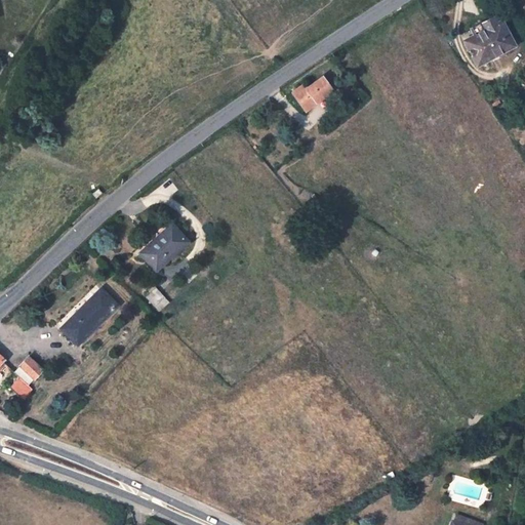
[(465,42),(477,65),(514,45),(501,22),(497,24),(494,17),(483,24),(487,30),(474,36),(465,42)]
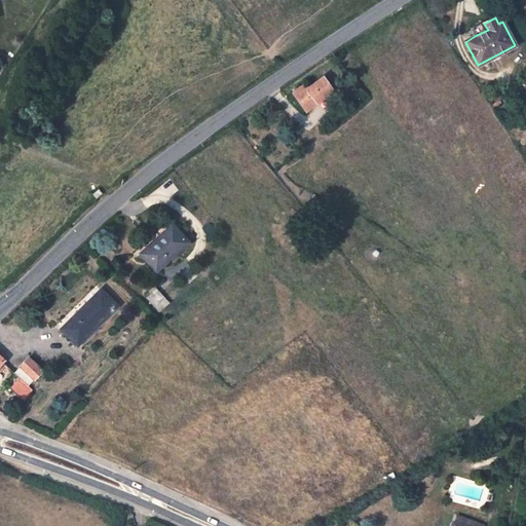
[(472,30),(475,36),(488,30),(484,24),(472,30)]
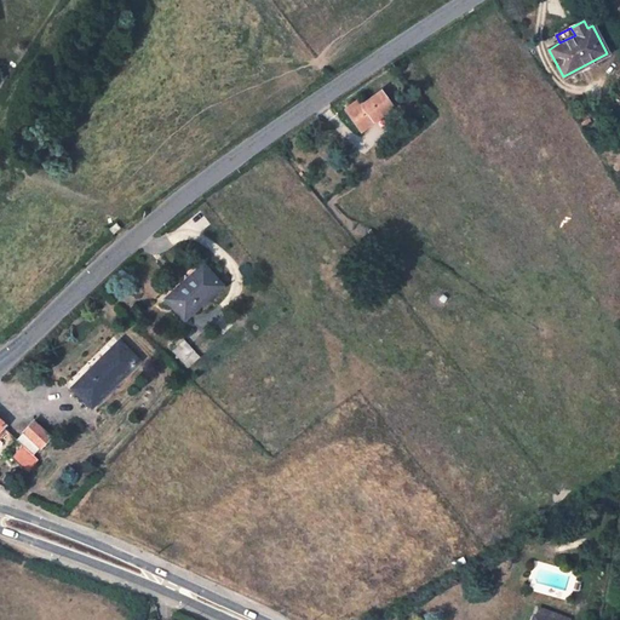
[(345,110),(361,131),(392,107),(380,91),(363,104),(359,99),(345,110)]
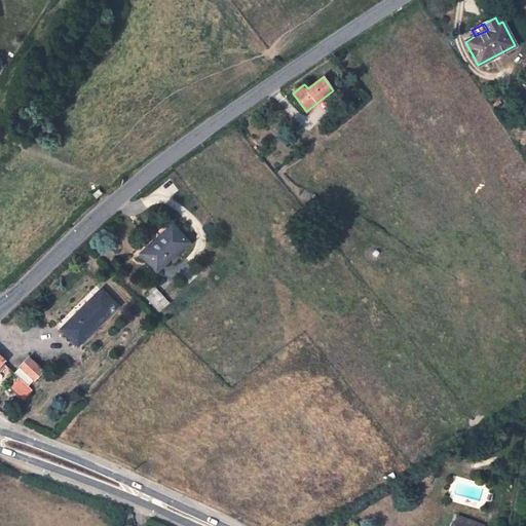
[(99,189),(94,194),(98,198),(103,193),(99,189)]
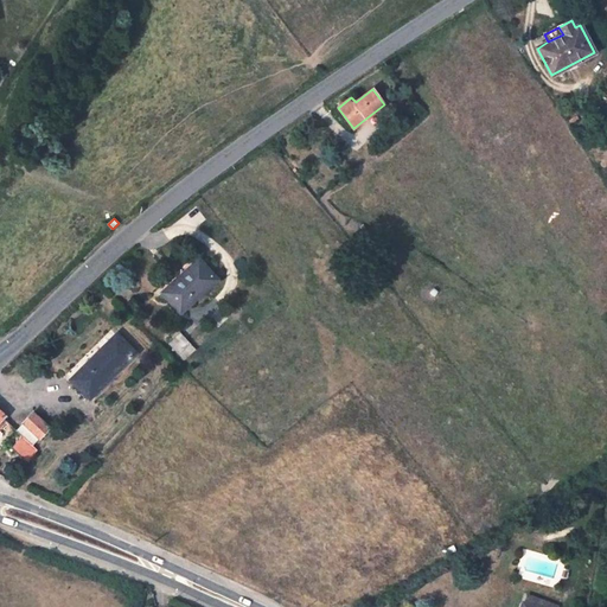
[(177,280),(163,293),(180,312),(217,279),(199,260),(177,280)]
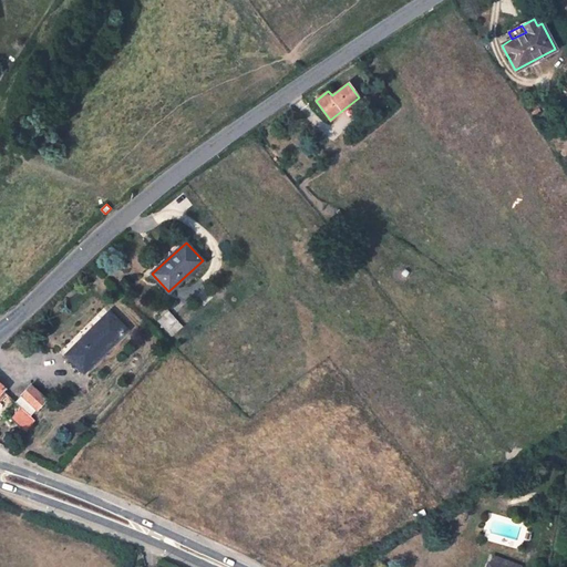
[(166,312),(176,323),(178,321),(168,310),(166,312)]
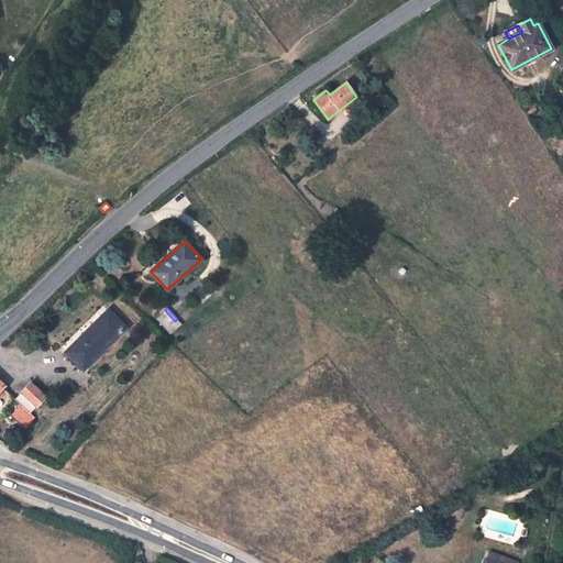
[(67,352),(84,368),(125,327),(109,310),(67,352)]
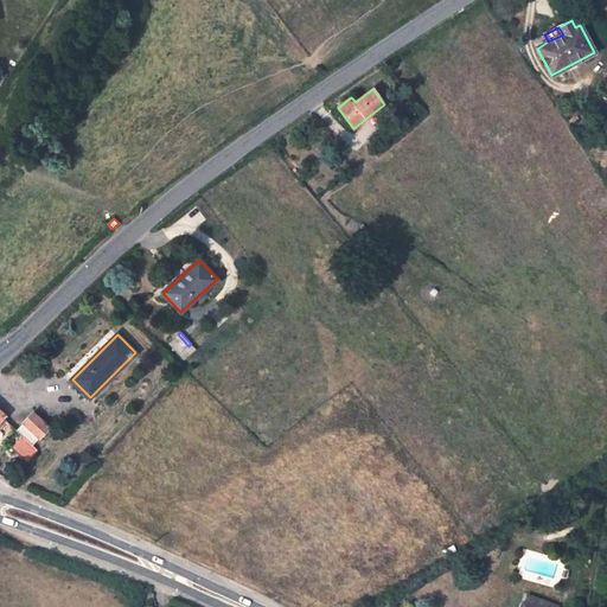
[(189,346),(178,334),(168,343),(178,355),(189,346)]
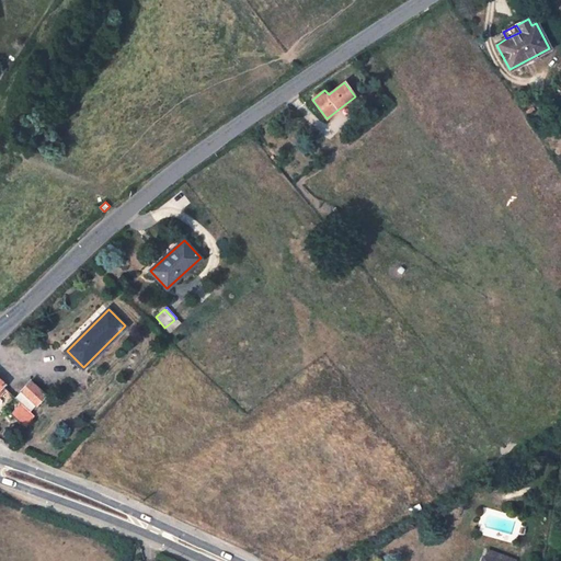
[(182,329),(169,340),(172,343),(185,332),(182,329)]
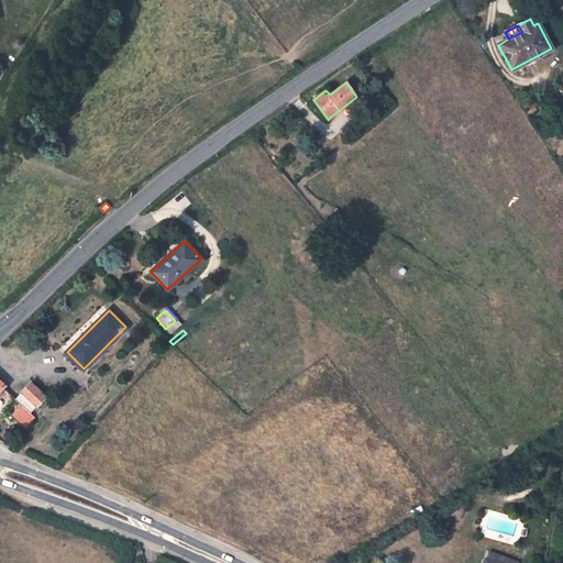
[(31,383),(15,399),(20,404),(31,414),(33,410),(45,397),(31,383)]
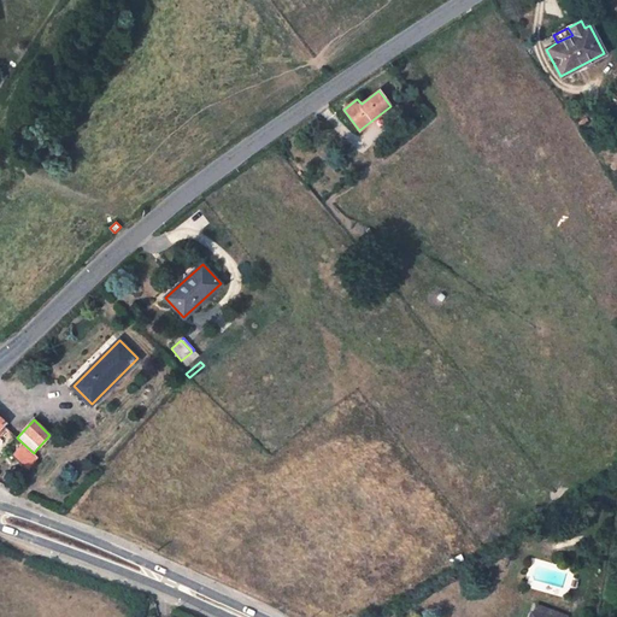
[(34,453),(22,442),(11,454),(28,470),(39,457),(34,453)]
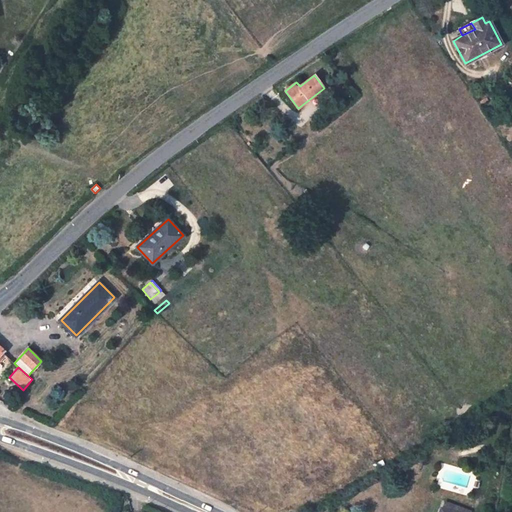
[(464,438),(470,435),(466,425),(459,428),(464,438)]
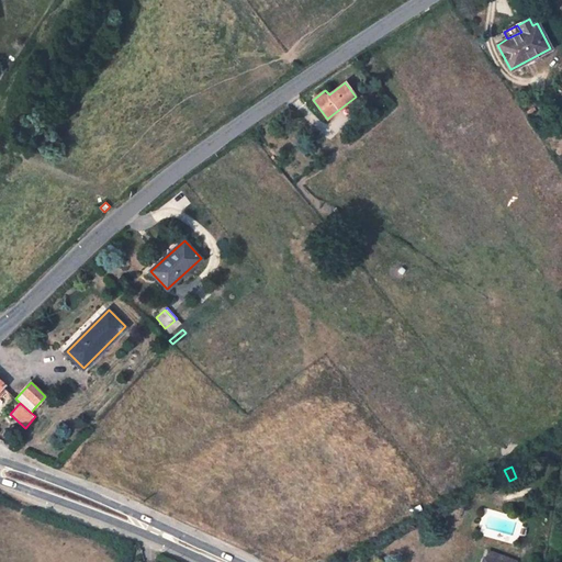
[(485,558),(489,560),(494,561),(516,561),(487,551),(485,558)]
